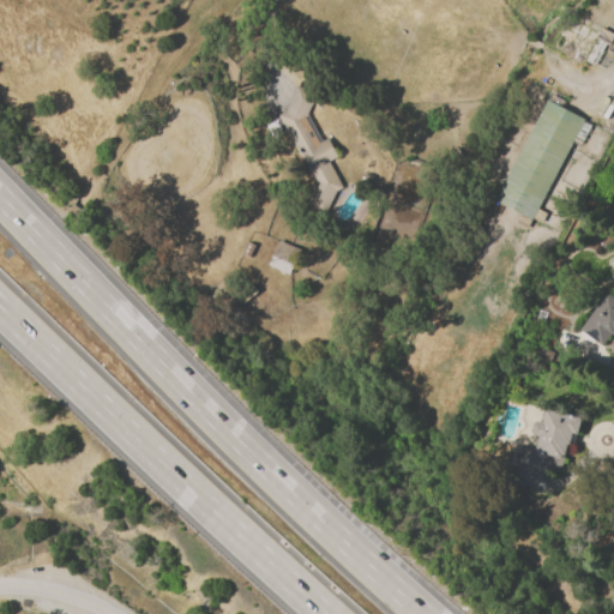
[(581,66),(555,52),(573,19),(599,32),(581,66)]
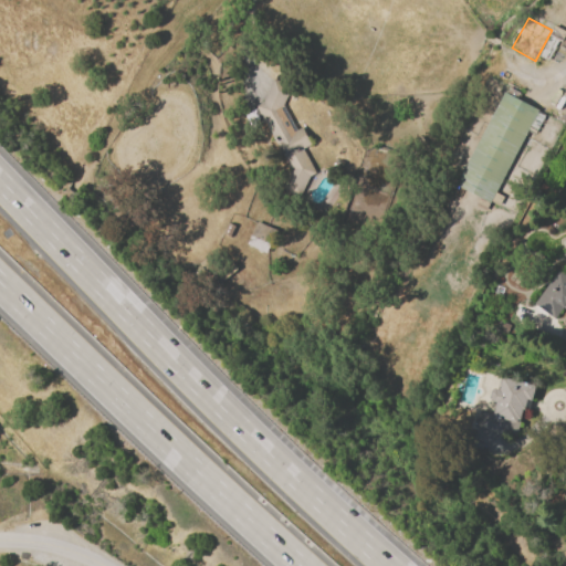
[(548,61),(540,56),(549,37),(549,35),(555,25),(565,30),(565,33),(562,42),(558,41),(548,61)]
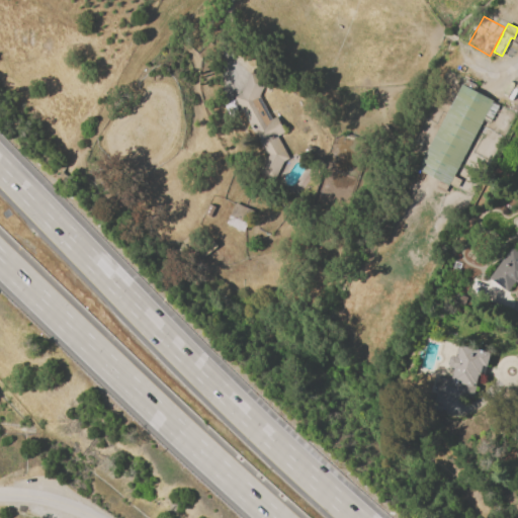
[(463,50),(485,61),(482,66),(460,55),(463,50)]
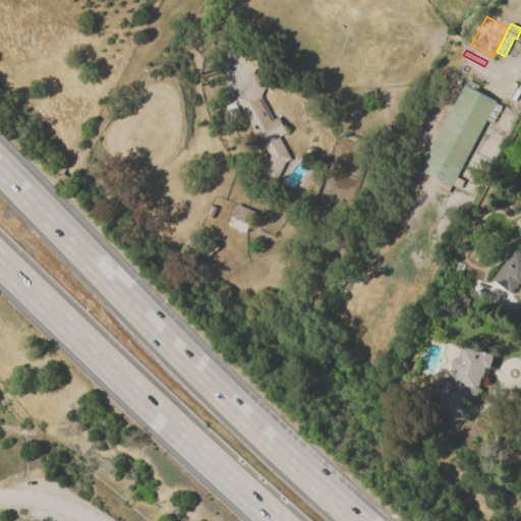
[(457,56),(465,59),(463,64),(455,60),(457,56)]
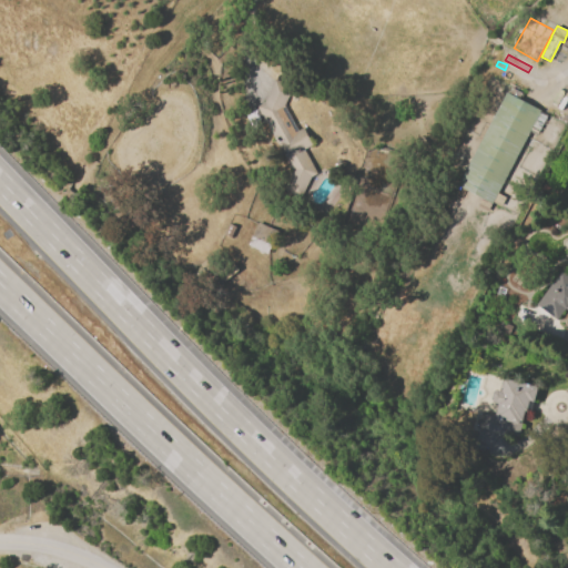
[(257,108),(264,103),(275,80),(293,88),(285,107),(282,109),(295,133),(305,128),(314,144),(304,150),(317,173),(311,176),(303,198),(285,190),(293,173),(257,108)]
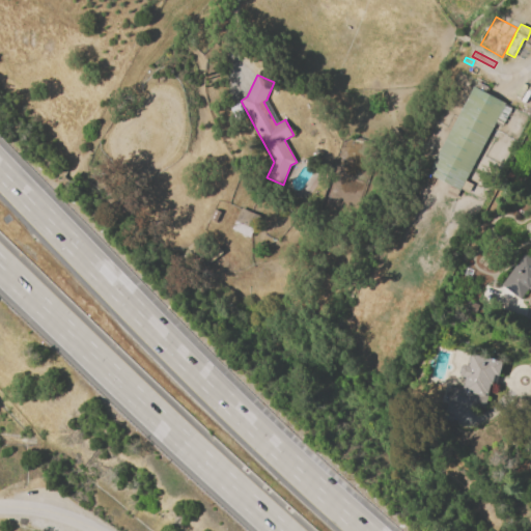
[(530,85),(522,101),(516,99),(525,83),(530,85)]
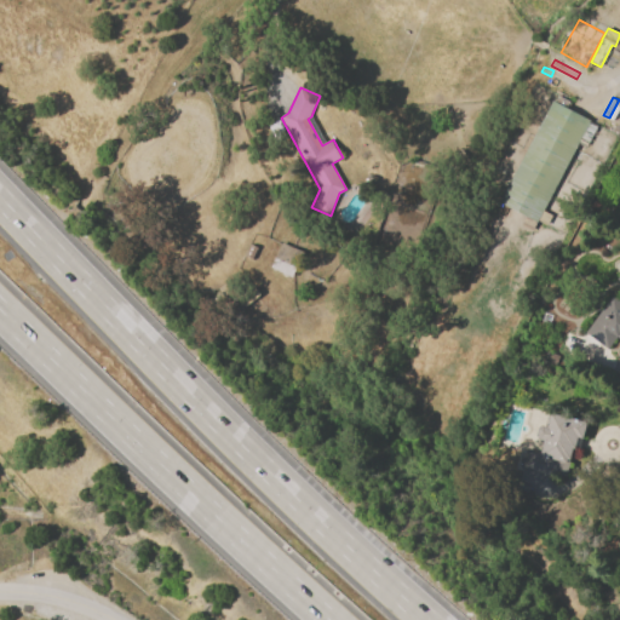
[(598,125),(589,143),(581,139),(544,211),(552,216),(546,228),(537,223),(533,231),(522,227),(526,218),(498,204),(552,101),(598,125)]
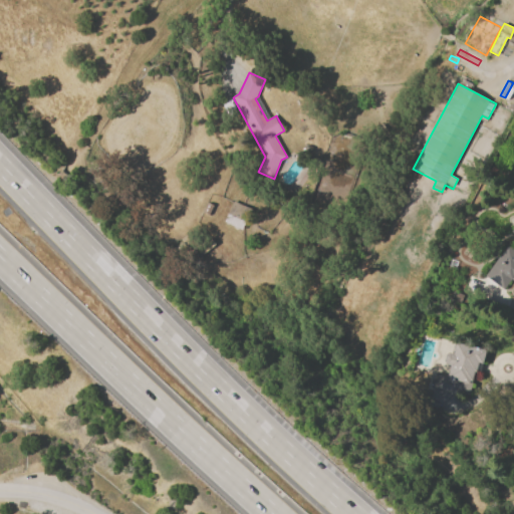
[(491,94),(494,89),(500,92),(497,97),(495,96),(494,99),(491,98),(492,95),(491,94)]
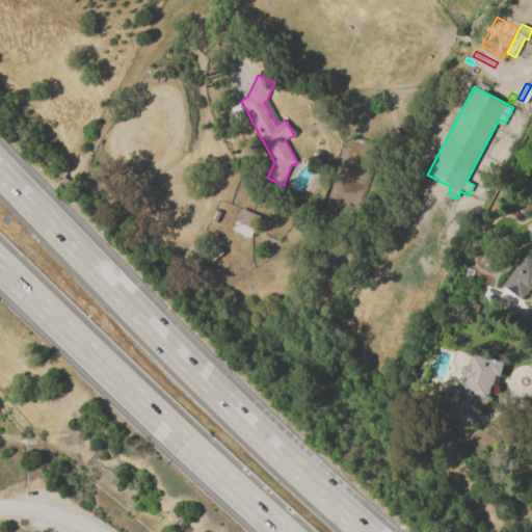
[(221,213),(217,222),(210,219),(214,209),(221,213)]
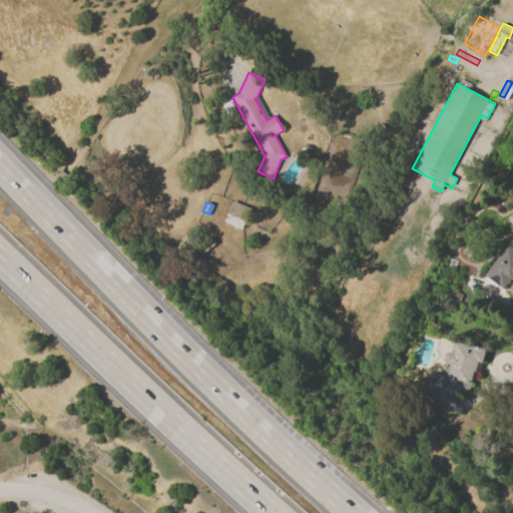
[(233,201),(251,209),(242,229),(224,221),(233,201)]
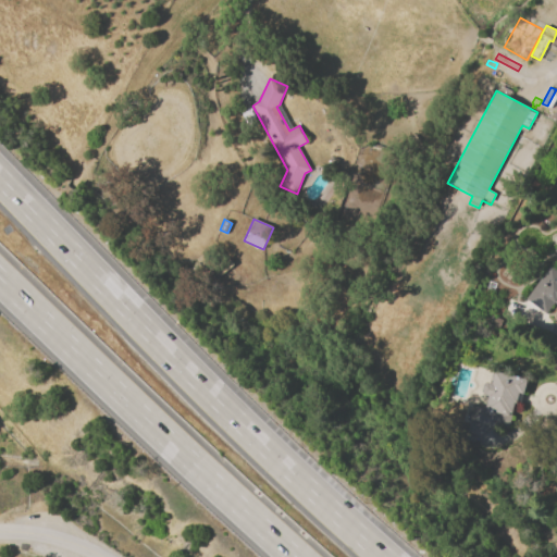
[(556,304),(555,302),(547,312),(527,298),(551,265),(556,270),(556,304)]
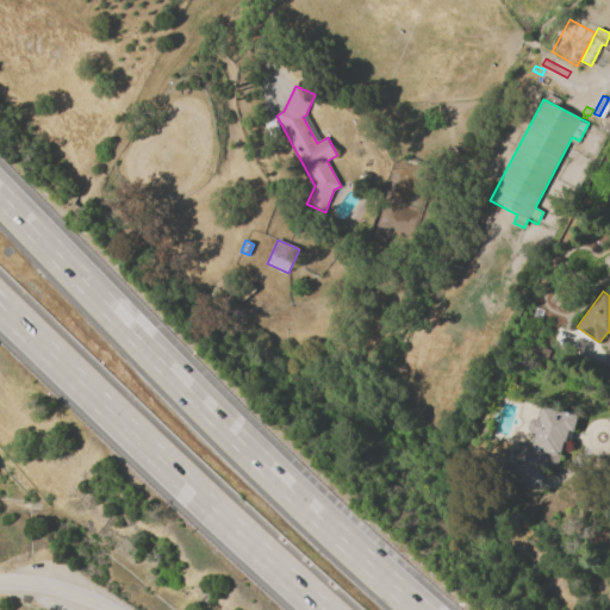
[(537,355),(541,346),(551,349),(548,359),(537,355)]
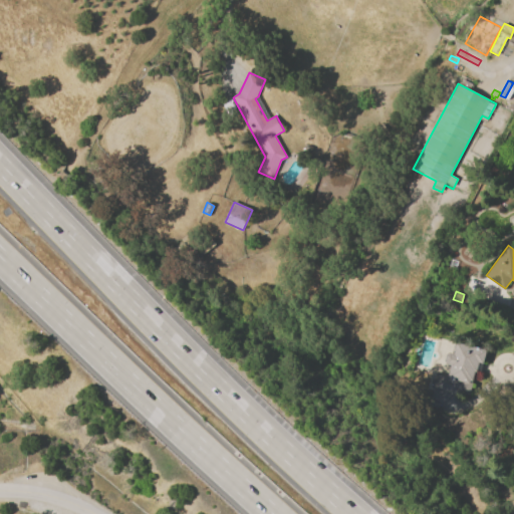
[(457,342),(487,349),(483,363),(480,362),(477,371),(476,371),(473,380),(471,380),(470,383),(448,378),(451,365),(449,364),(448,364),(446,362),(446,360),(446,357),(448,354),(451,353),(454,353),(457,342)]
